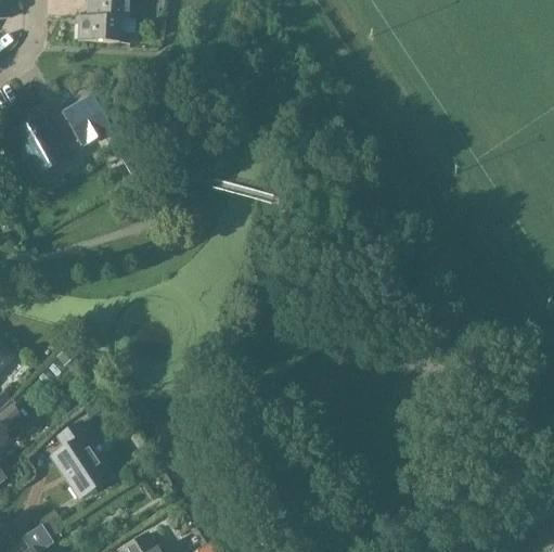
[(82,0),(86,0),(85,15),(85,16),(120,18),(141,20),(142,8),(128,7),(128,0),(82,0)]
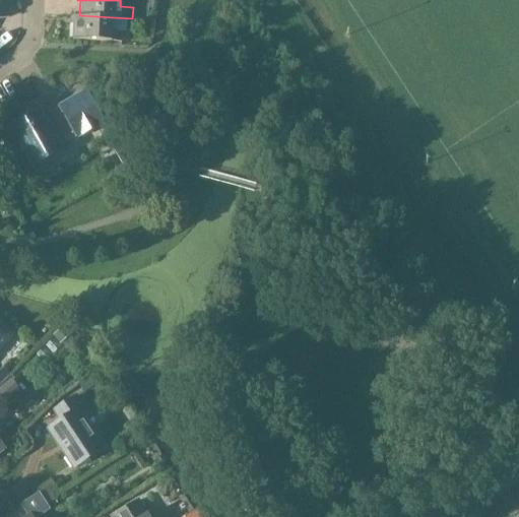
[(113,17),(79,15),(79,14),(69,13),(69,21),(73,21),(72,37),(124,39),(125,29),(112,28),(113,17)]
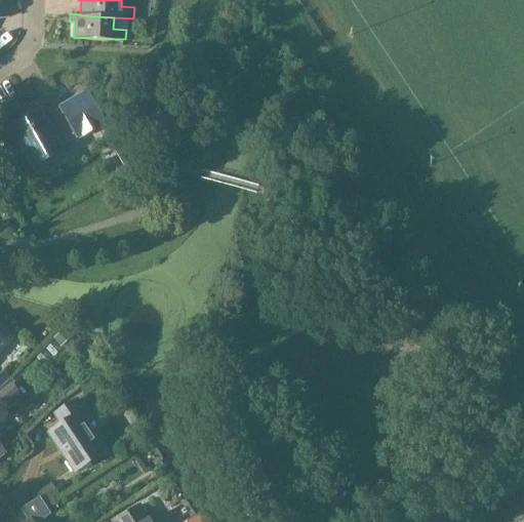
[(9,130),(0,135),(0,138),(7,151),(17,145),(32,168),(63,150),(61,148),(76,138),(77,139),(104,123),(84,91),(42,117),(39,111),(8,128),(9,130)]
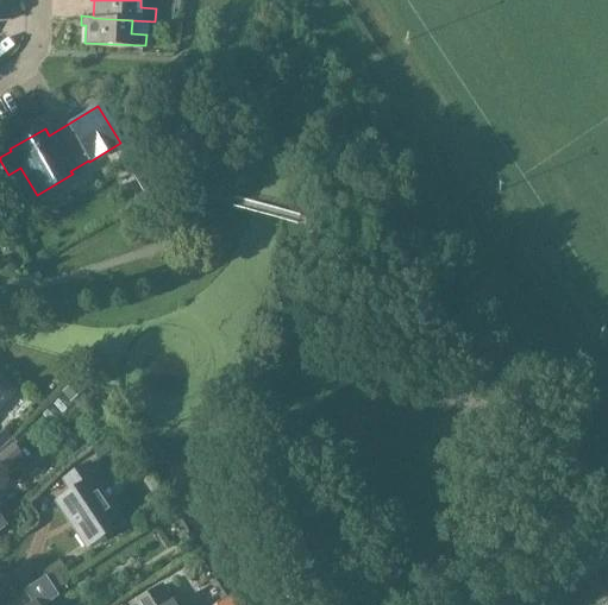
[(0,405),(13,390),(0,378),(0,405)]
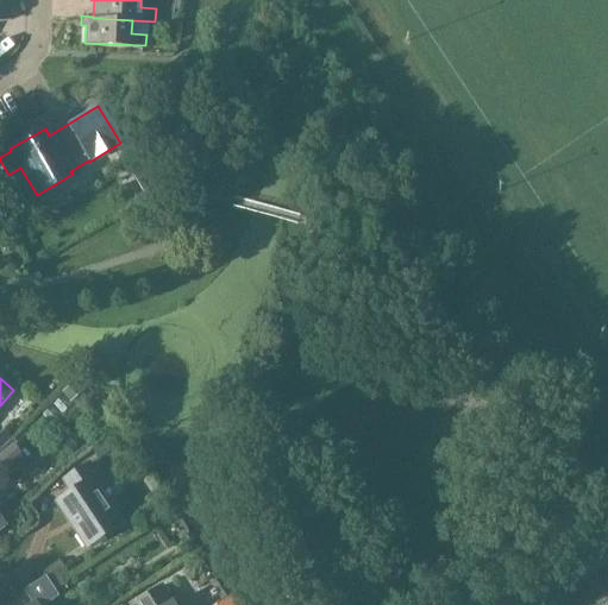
[(74,379),(62,389),(69,397),(81,388),(74,379)]
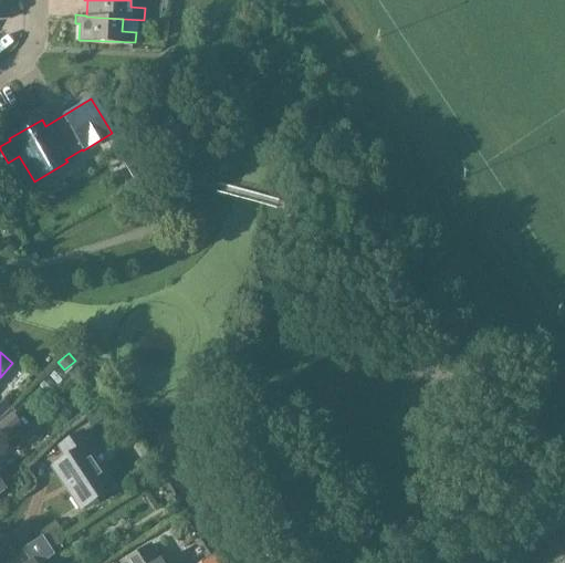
[(1,384),(0,385),(0,413),(4,416),(19,397),(1,384)]
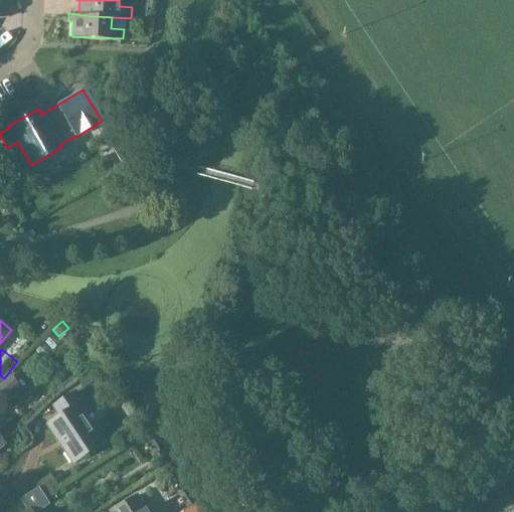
[(87,371),(76,378),(81,385),(91,378),(87,371)]
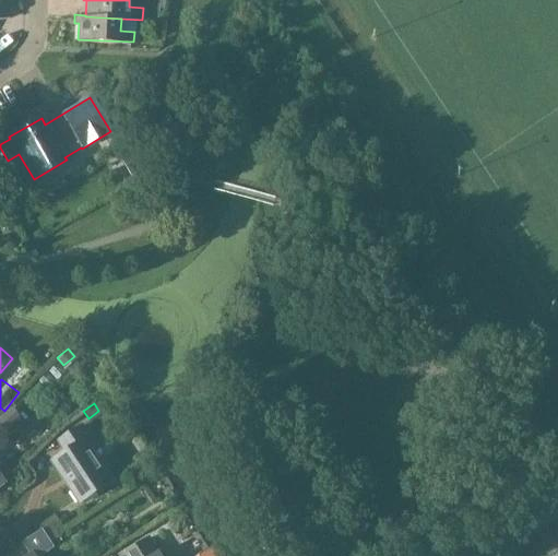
[(63,449),(50,459),(79,500),(110,480),(88,447),(94,444),(80,423),(57,438),(63,449)]
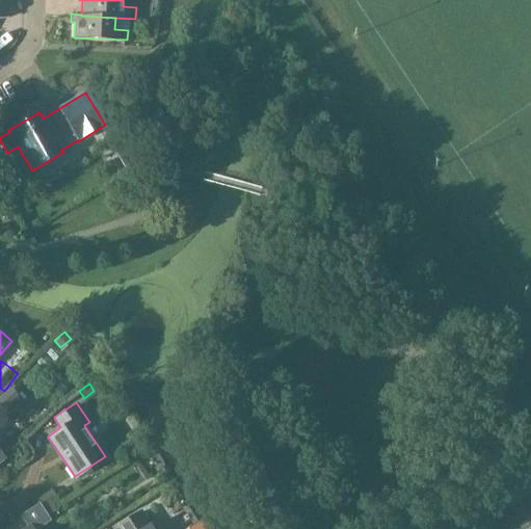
[(49,495),(38,502),(47,516),(51,512),(56,509),(57,508),(49,495)]
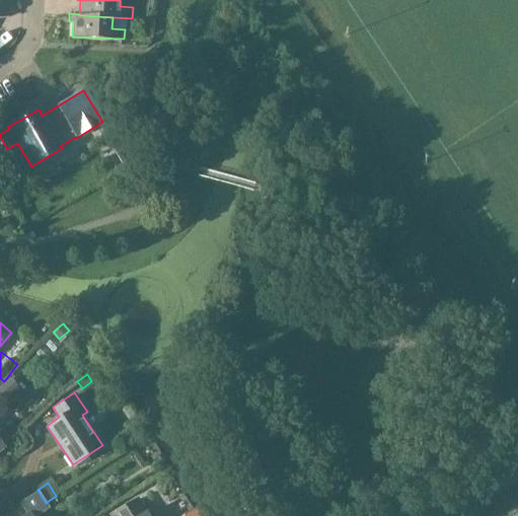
[(24,511),(16,515),(34,515),(49,507),(46,503),(38,490),(18,502),(24,511)]
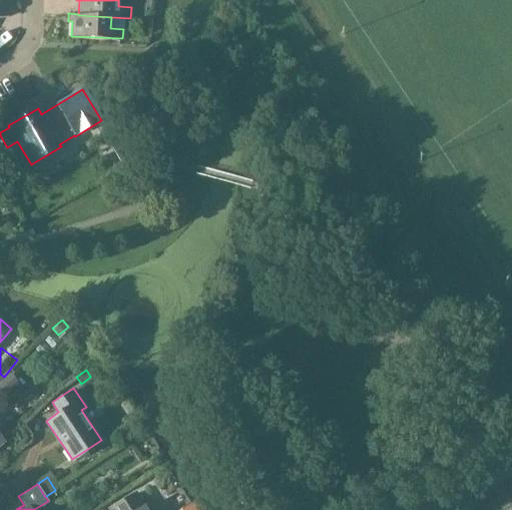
[(145,509),(135,493),(113,506),(116,509),(145,509)]
